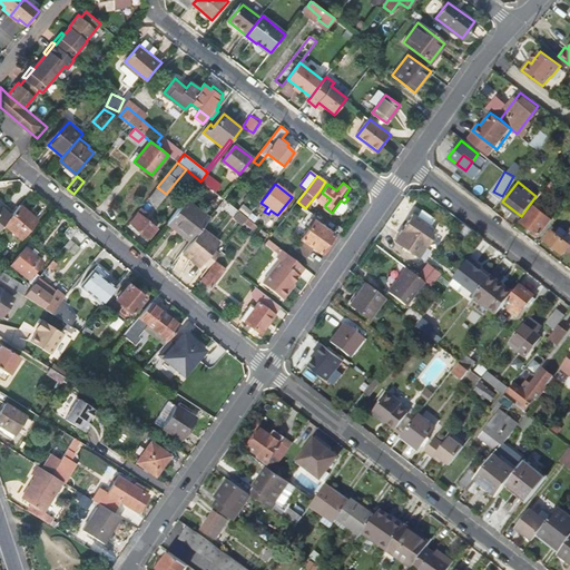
[(317,198),(325,205),(331,199),(322,193),(317,198)]
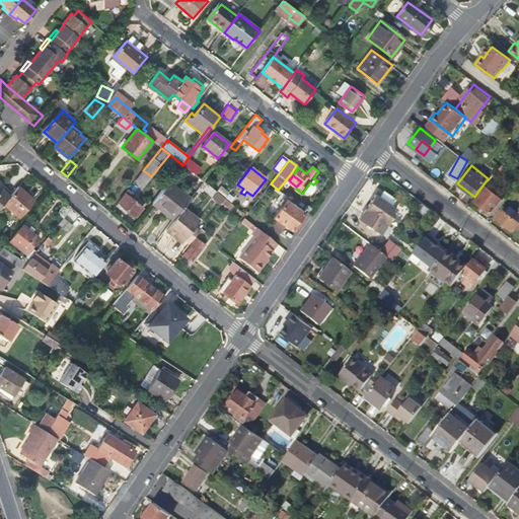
[(162,206),(175,217),(192,197),(170,180),(153,202),(160,208),(162,206)]
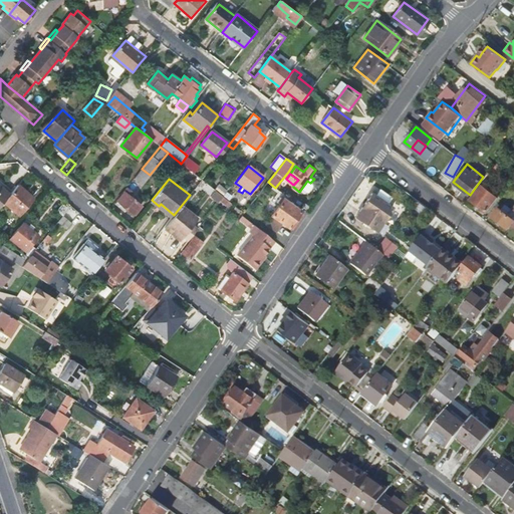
[(211,187),(202,180),(195,188),(199,192),(202,189),(206,193),(211,187)]
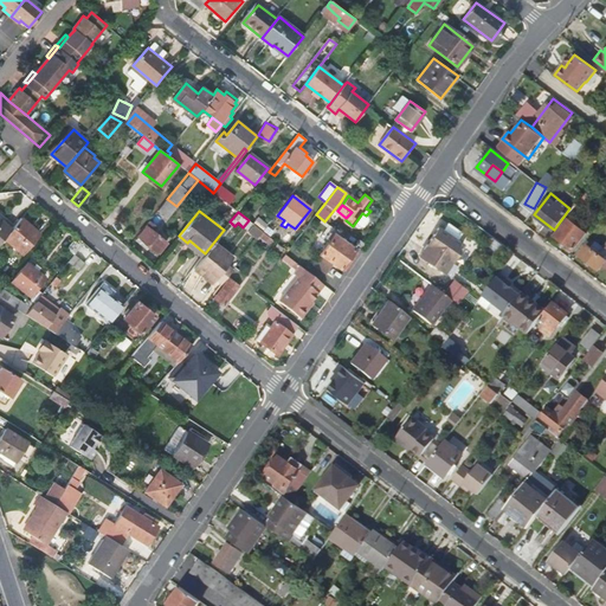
[(0,213),(0,219),(12,231),(15,226),(0,213)]
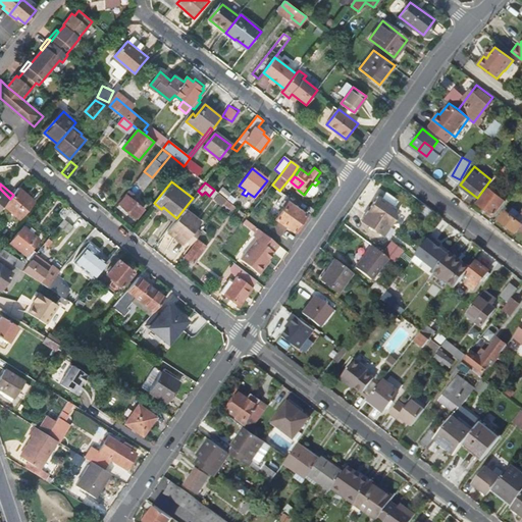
[(35,201),(19,188),(13,195),(10,199),(5,205),(20,218),(35,201)]
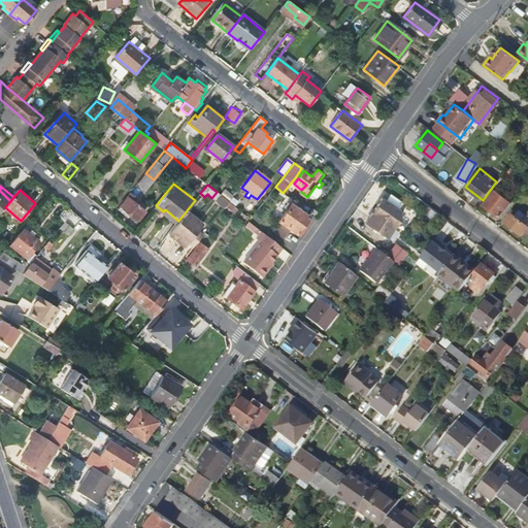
[(495,190),(484,205),(499,217),(510,203),(495,190)]
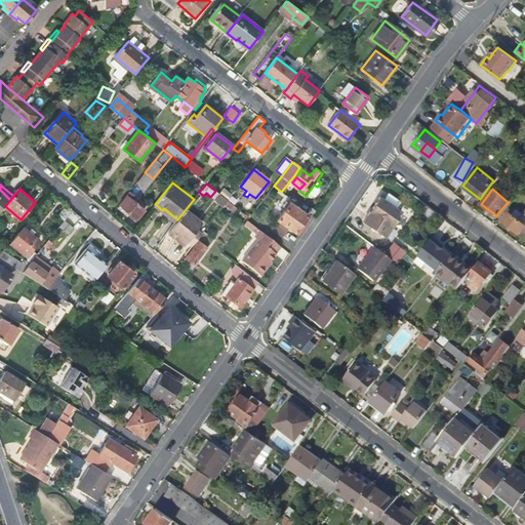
[(0,212),(5,206),(10,200),(0,190),(0,212)]
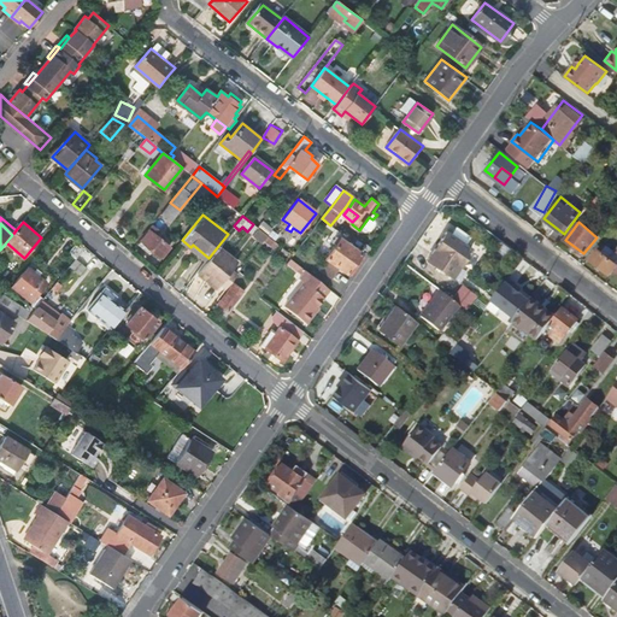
[(162,233),(152,225),(148,231),(150,231),(139,245),(147,252),(151,248),(162,258),(170,247),(157,238),(162,233)]
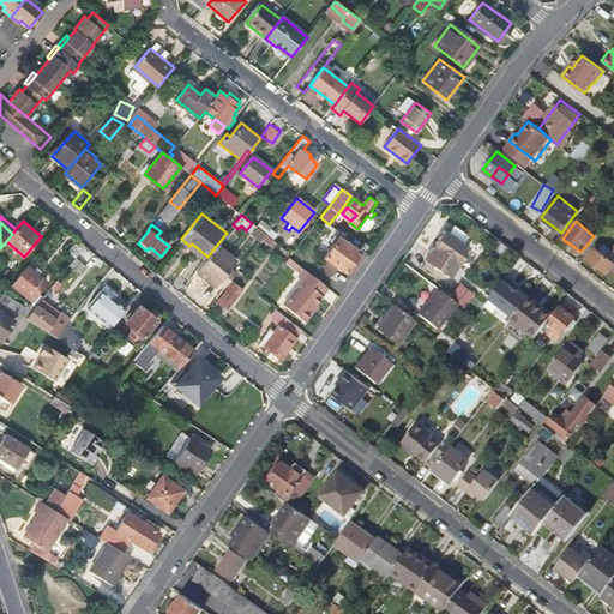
[(465,238),(451,228),(446,235),(441,232),(423,260),(447,276),(467,247),(462,245),(465,238)]
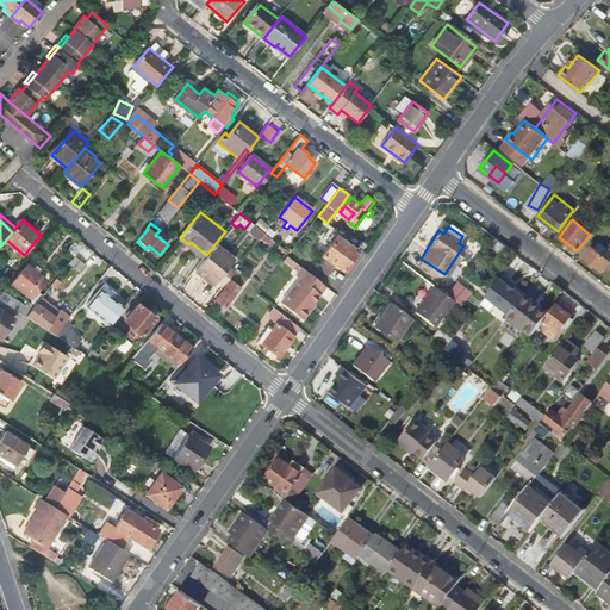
[(331,234),(327,241),(330,243),(321,256),(322,257),(315,266),(328,275),(335,267),(342,272),(356,253),(331,234)]
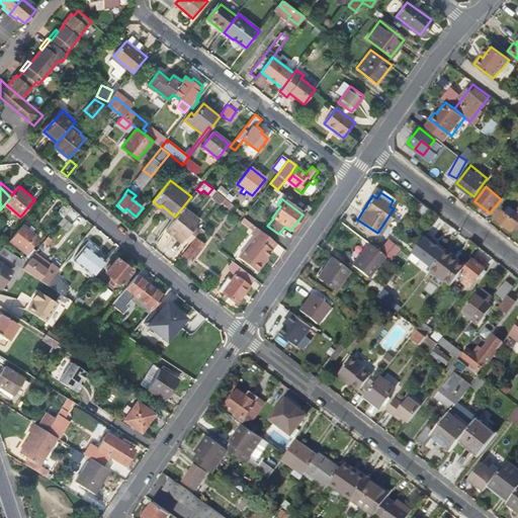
[(517,221),(517,209),(517,210),(510,205),(505,211),(501,208),(495,218),(511,230),(517,221)]
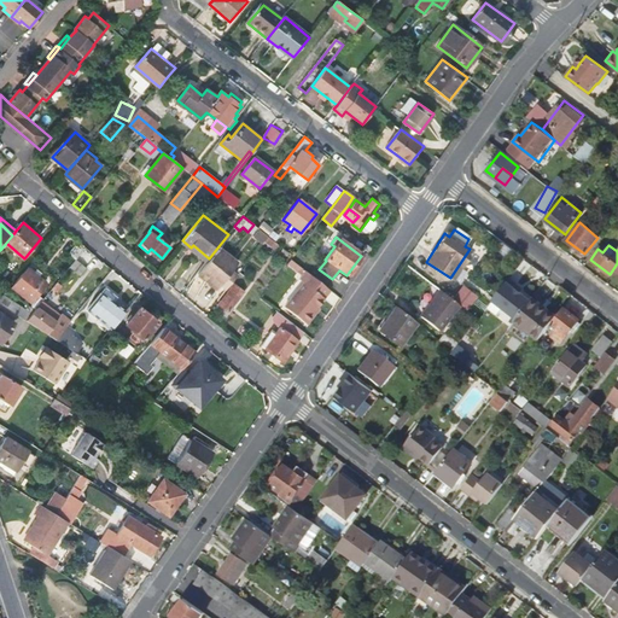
[(219,248),(209,261),(208,260),(198,273),(208,280),(214,285),(216,281),(220,285),(228,275),(238,262),(219,248)]
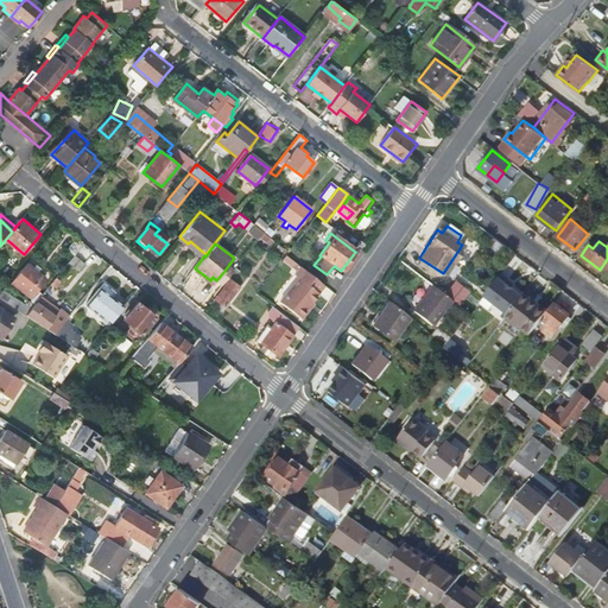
[(87,264),(76,255),(69,263),(81,272),(87,264)]
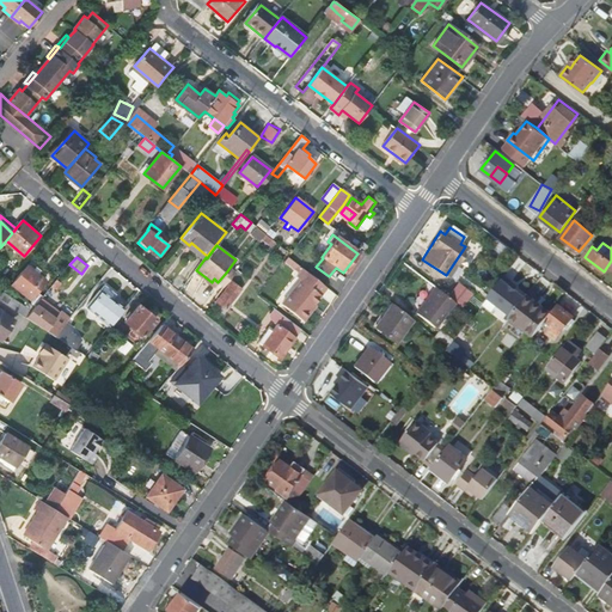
[(47,281),(28,265),(13,283),(31,299),(47,281)]
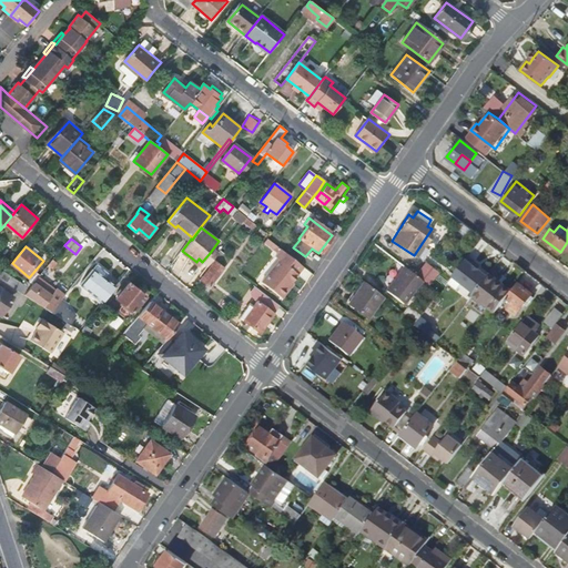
[(286,286),(302,265),(281,249),(273,257),(277,261),(261,282),(281,297),(287,288),(286,286)]
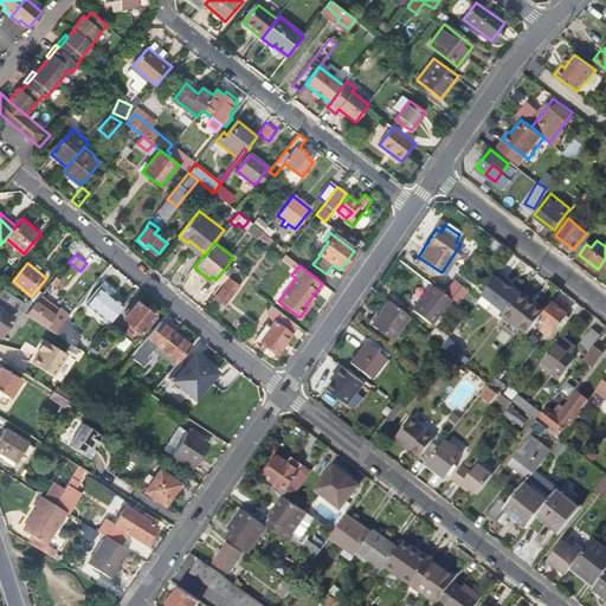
[(483,295),(505,311),(521,291),(498,274),(483,295)]
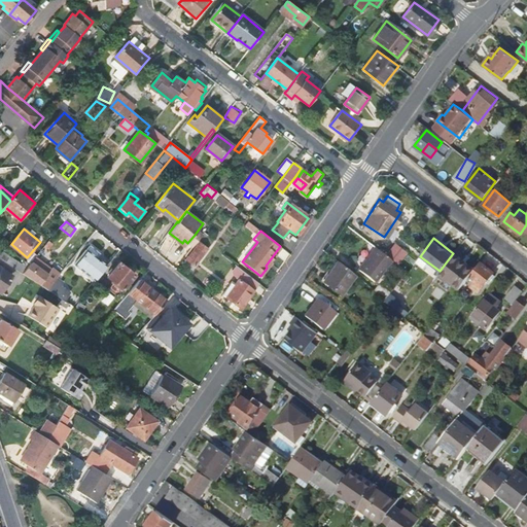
[(209,249),(201,243),(187,259),(196,266),(209,249)]
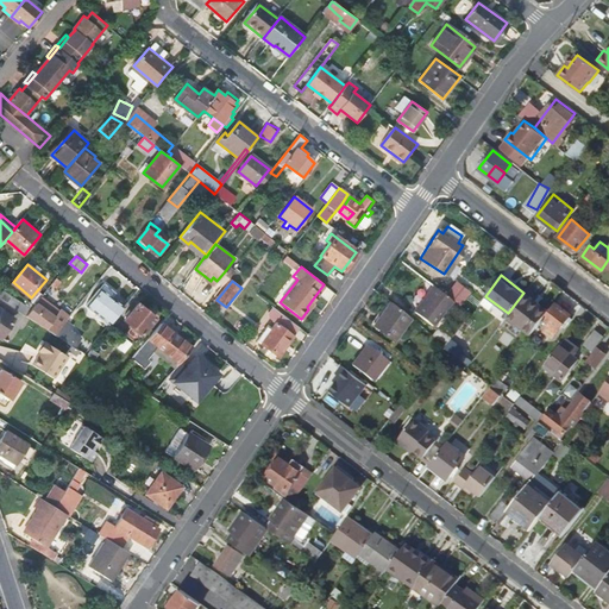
[(453,283),(444,296),(450,301),(457,307),(466,294),(453,283)]
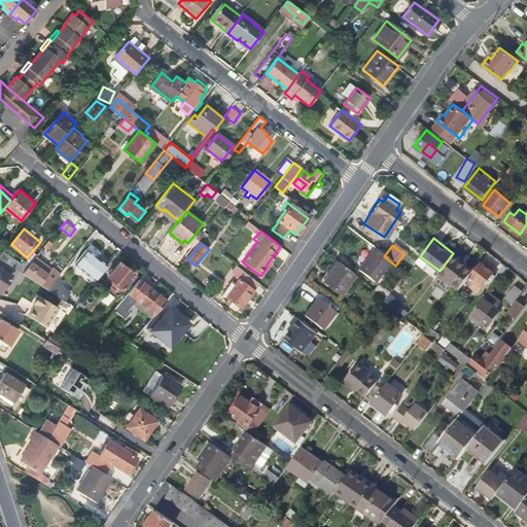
[(100,253),(91,246),(76,265),(95,280),(106,267),(96,257),(100,253)]
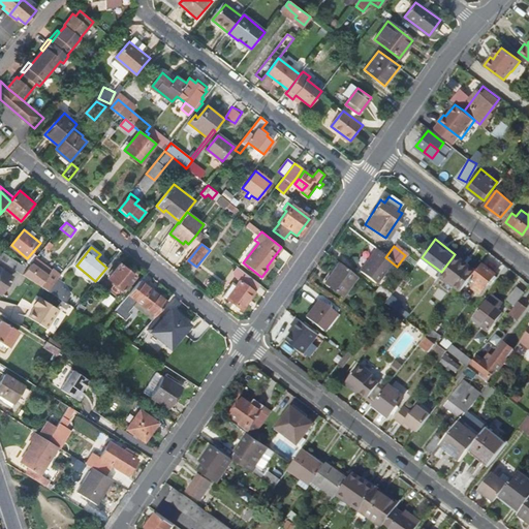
[(375,283),(391,261),(385,257),(376,250),(360,272),(375,283)]
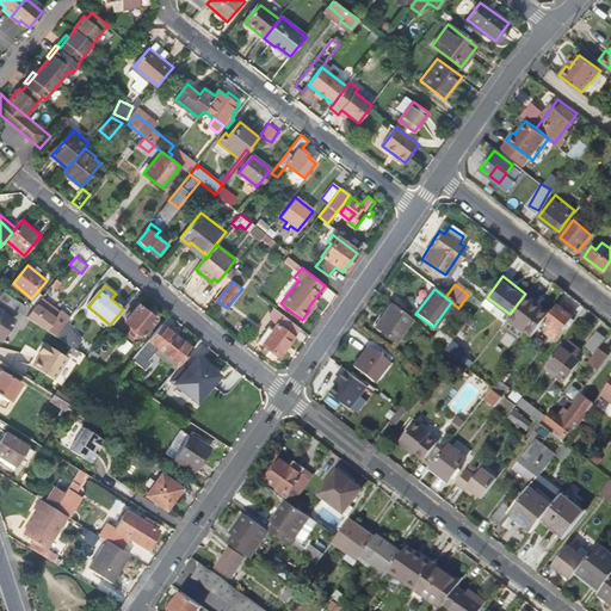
[(12,297),(4,291),(0,296),(0,298),(7,304),(12,297)]
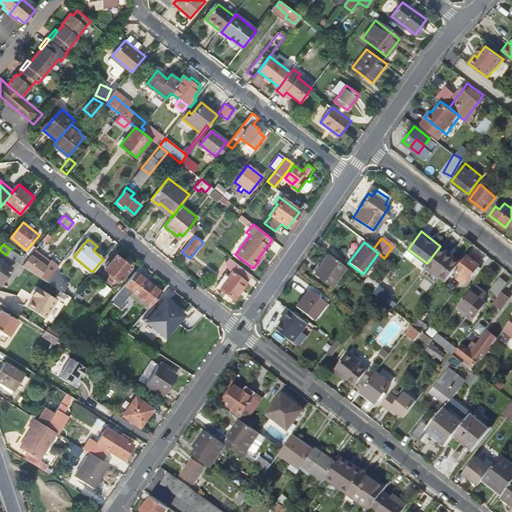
[(460,263),(440,248),(426,266),(446,281),(453,272),(460,263)]
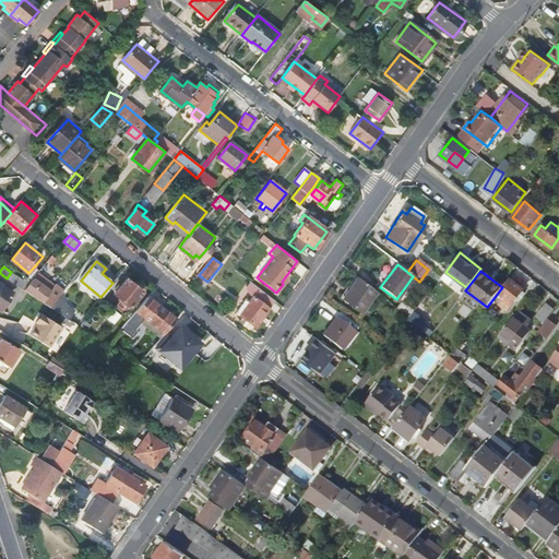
[(37,274),(24,289),(51,307),(60,296),(64,292),(56,284),(54,287),(37,274)]
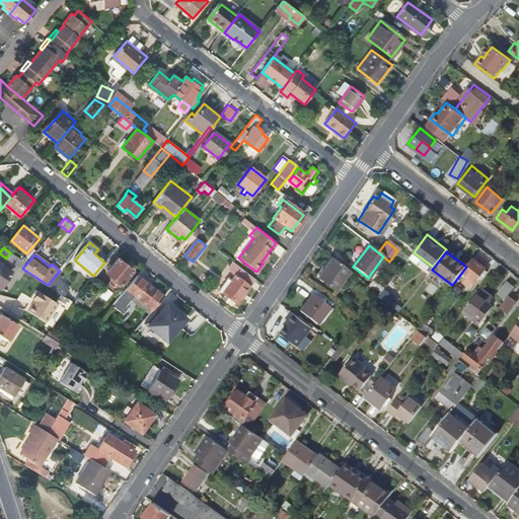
[(334,289),(348,271),(330,257),(324,266),(326,267),(318,278),(334,289)]
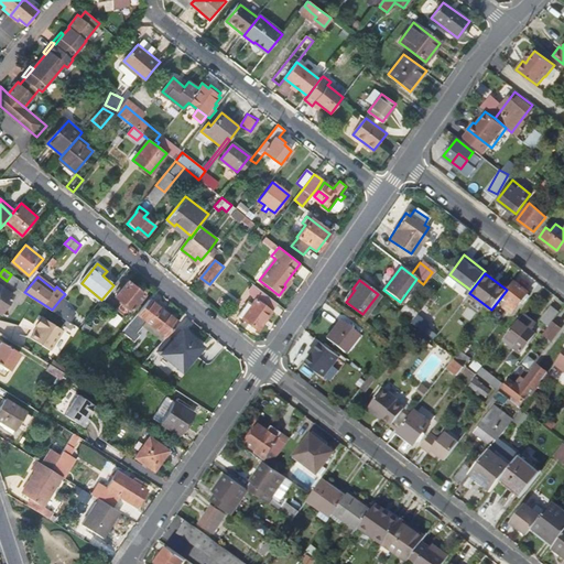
[(144,294),(128,282),(116,297),(131,311),(144,294)]
